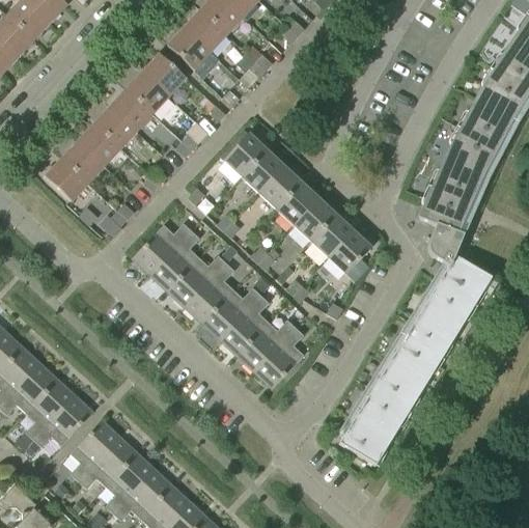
[(51,22),(26,0),(22,0),(8,16),(34,39),(51,22)]
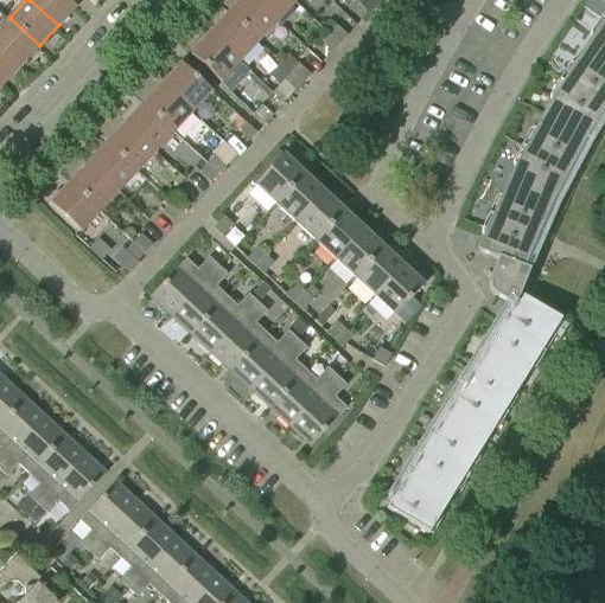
[(30,0),(58,25),(77,5),(71,0),(30,0)]
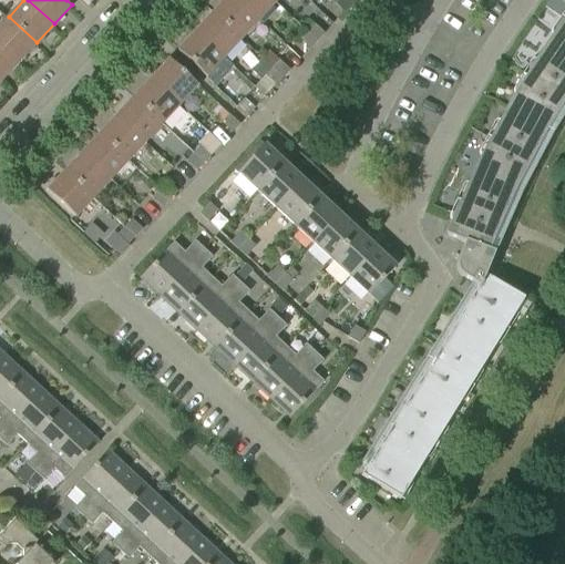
[(224,0),(214,11),(243,37),(260,19),(239,0),(224,0)]
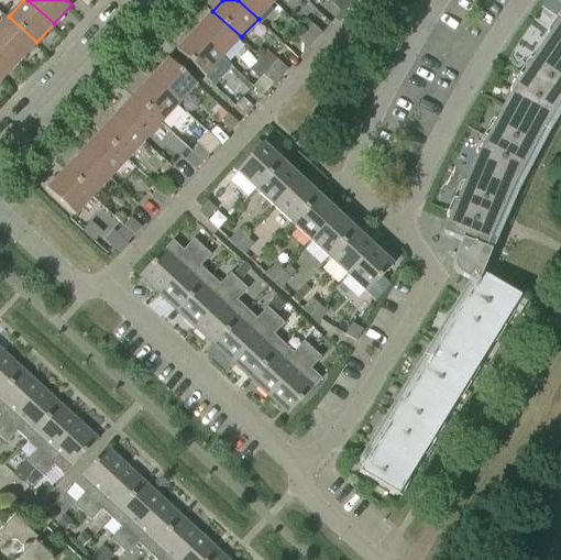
[(275,0),(238,0),(259,19),(275,0)]
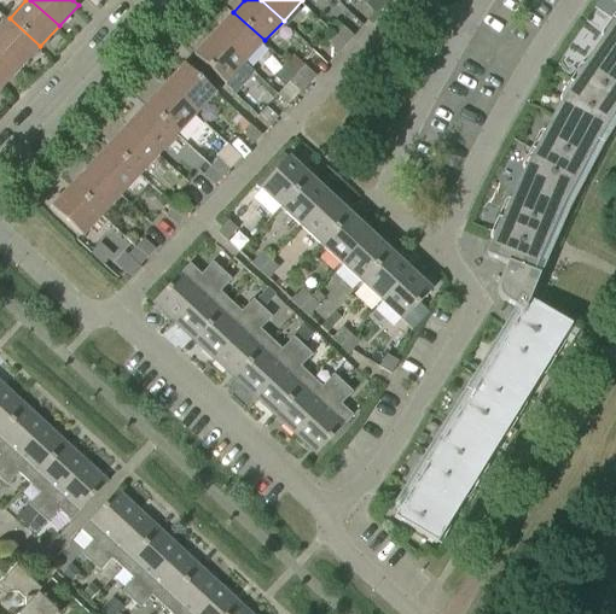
[(377,10),(385,1),(384,0),(370,0),(368,1),(377,10)]
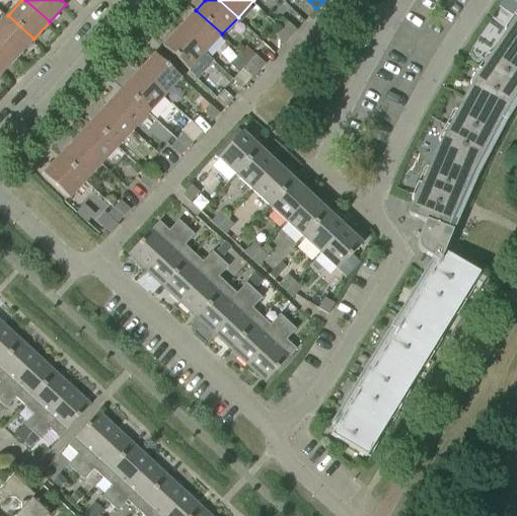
[(196,10),(180,26),(206,51),(222,33),(196,10)]
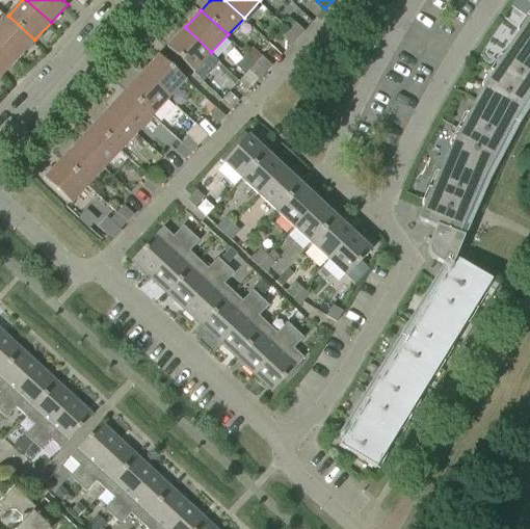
[(8,16),(0,23),(0,40),(18,57),(34,40),(8,16)]
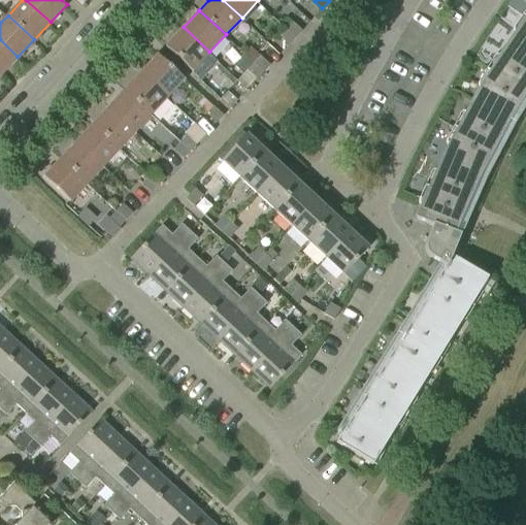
[(418,217),(433,224),(426,242),(426,244),(426,245),(426,247),(426,249),(427,251),(428,252),(429,254),(430,255),(447,264),(337,440),(371,461),(487,274),(454,254),(462,233),(457,231),(459,225),(463,217),(474,191),(471,190),(479,174),(487,159),(489,160),(502,135),(500,134),(508,119),(518,103),(520,104),(525,94),(525,20),(508,43),(474,99),(444,157),(419,215),(418,217)]
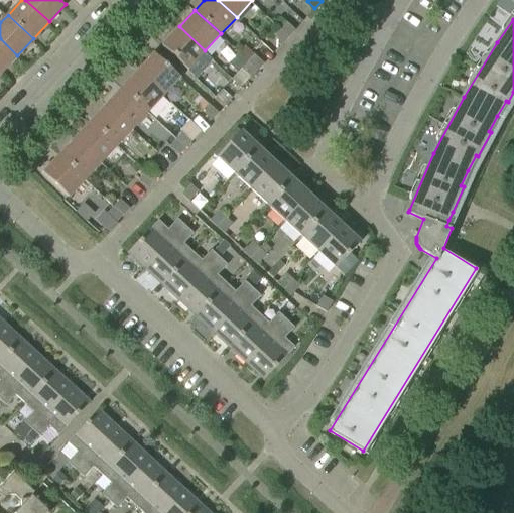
[(281,26),(289,35),(296,28),(287,20),(281,26)]
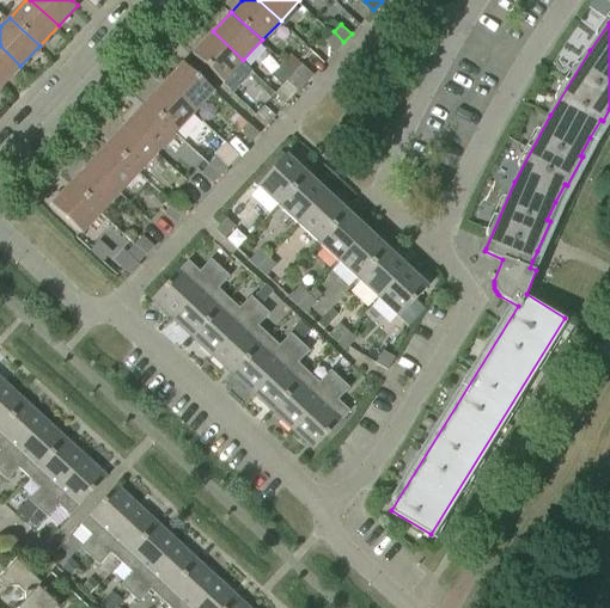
[(243,60),(213,31),(194,53),(224,81),(243,60)]
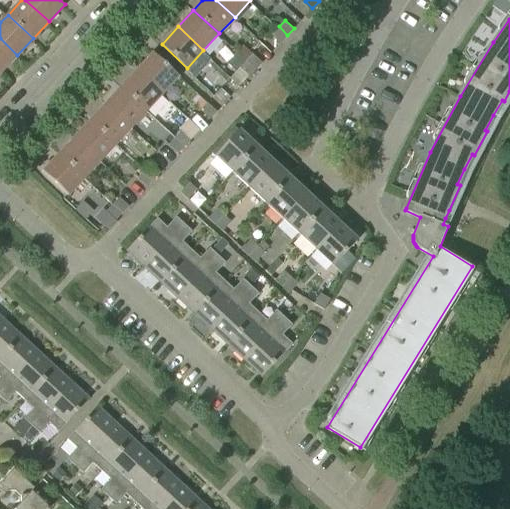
[(287,35),(279,26),(272,33),(281,41),(287,35)]
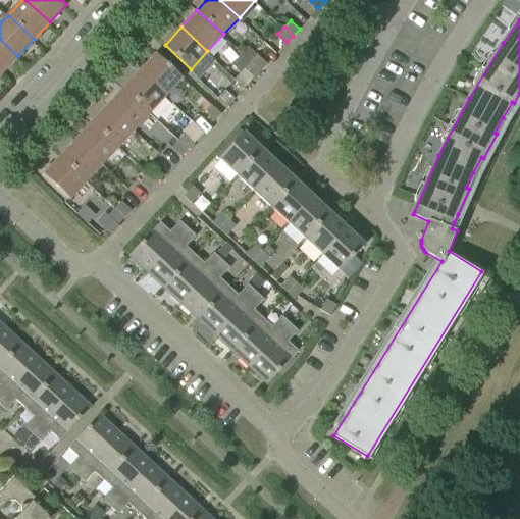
[(17,56),(0,39),(0,71),(2,73),(17,56)]
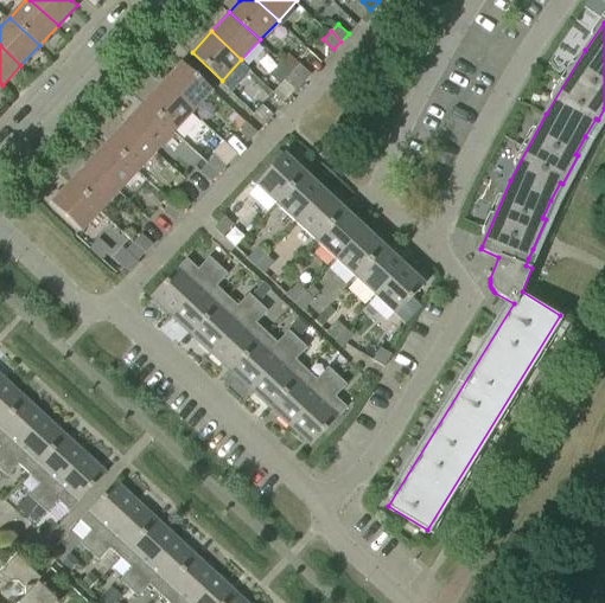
[(164,82),(195,110),(214,90),(183,62),(164,82)]
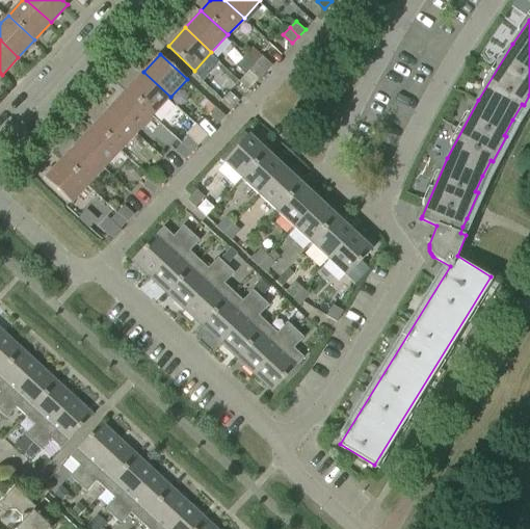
[(257,62),(266,71),(273,63),(264,55),(257,62)]
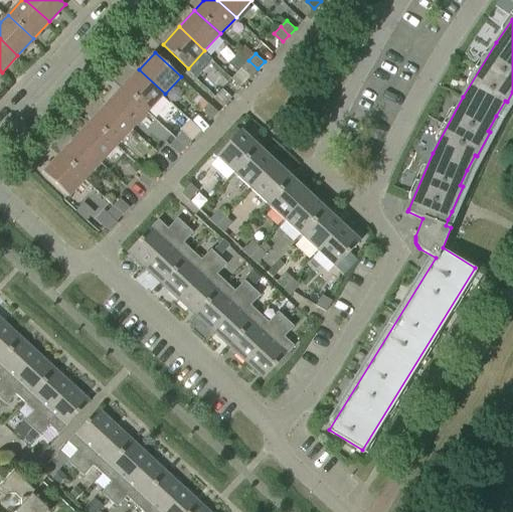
[(258,68),(248,60),(242,66),(251,75),(258,68)]
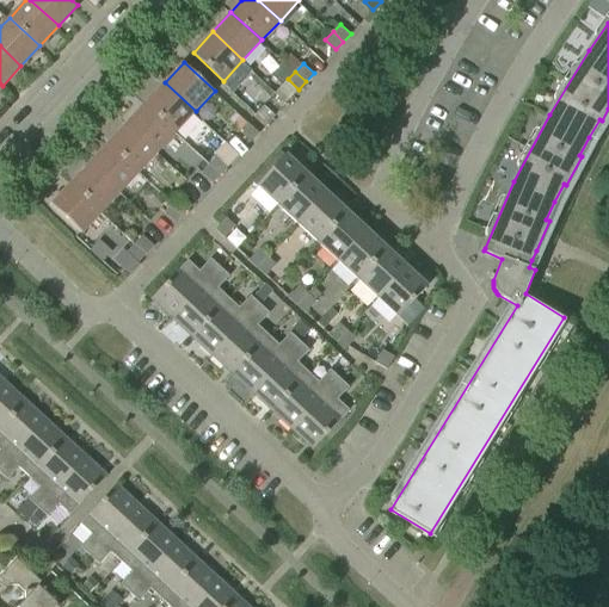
[(165,82),(146,103),(177,131),(196,111),(165,82)]
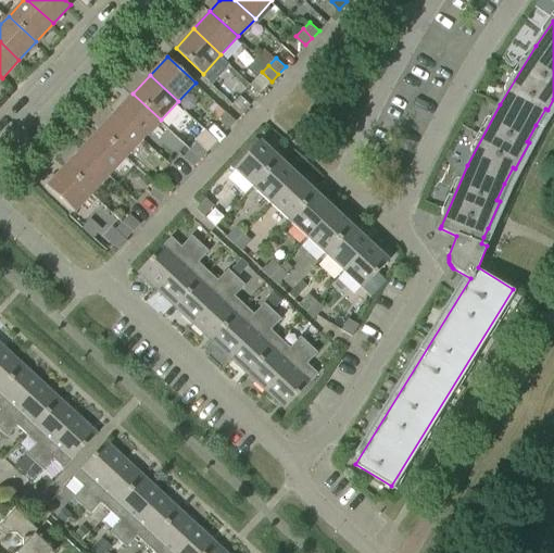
[(161,120),(133,93),(116,112),(143,137),(161,120)]
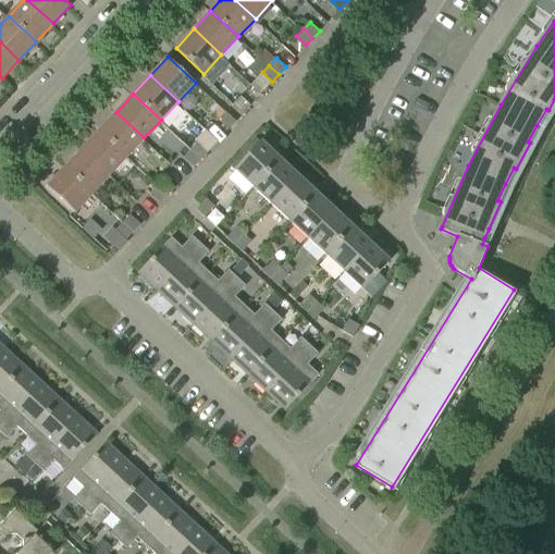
[(245,111),(251,105),(242,95),(235,102),(245,111)]
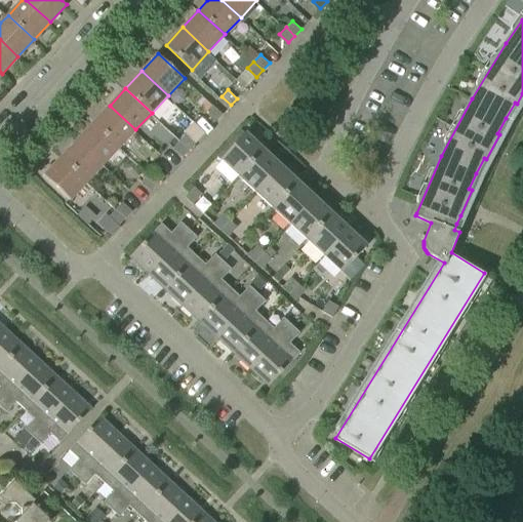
[(223,113),(213,105),(207,112),(216,120),(223,113)]
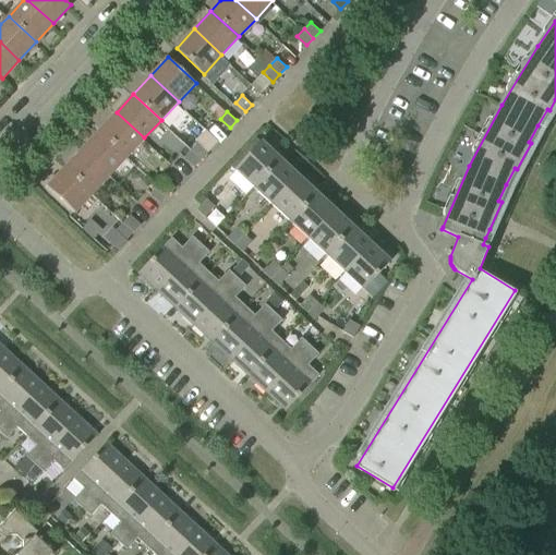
[(144,137),(117,112),(99,130),(128,156),(144,137)]
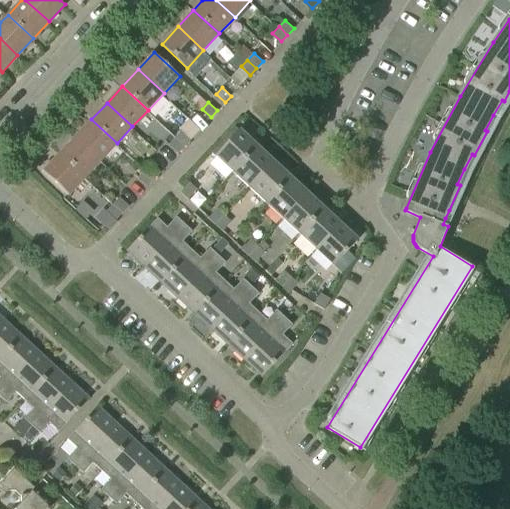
[(91,119),(76,136),(101,160),(117,143),(91,119)]
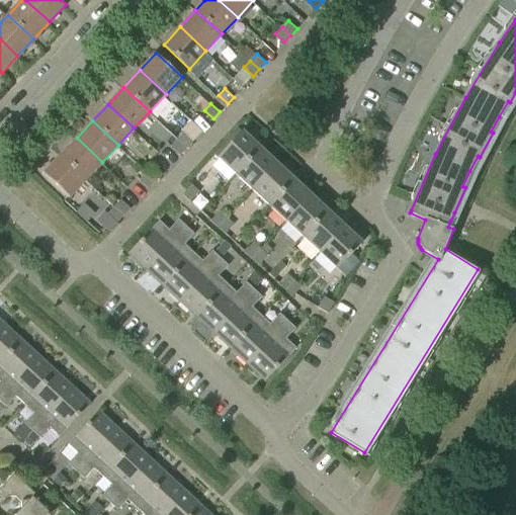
[(237,172),(260,147),(243,131),(219,156),(237,172)]
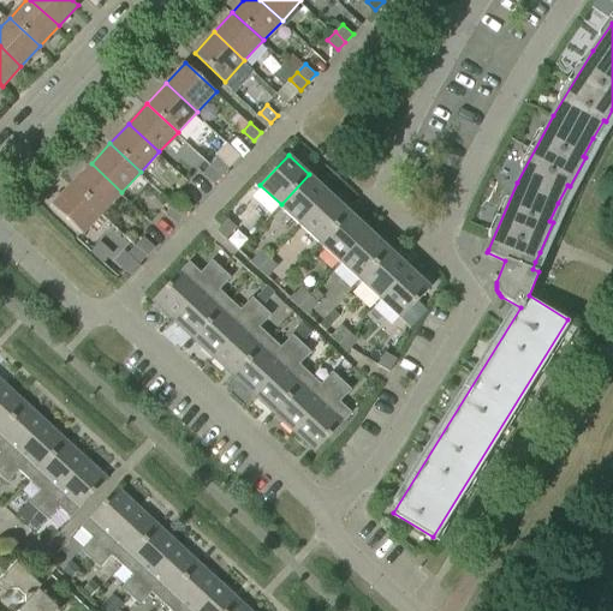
[(219,156),(212,163),(222,174),(230,166),(219,156)]
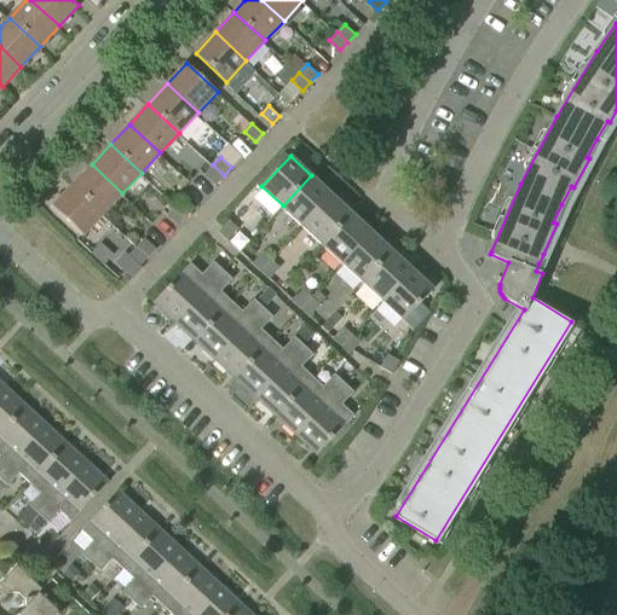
[(122,193),(92,164),(73,185),(103,214),(122,193)]
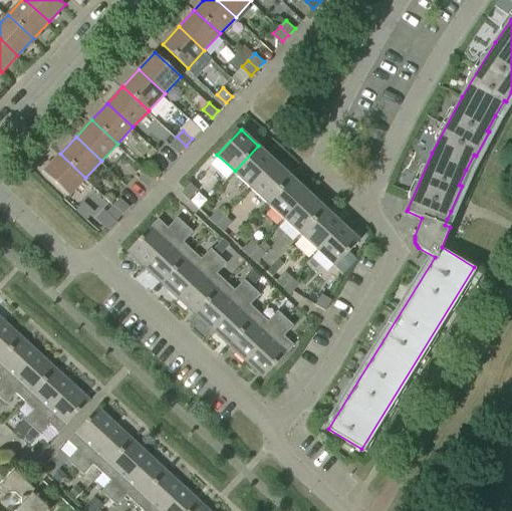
[(186,146),(177,137),(171,144),(180,152),(186,146)]
